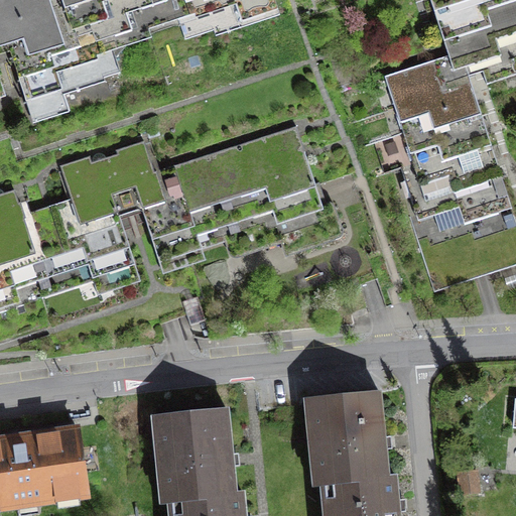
[(0,0),(0,46),(8,44),(10,50),(33,123),(59,114),(54,98),(104,82),(103,79),(120,73),(109,38),(123,33),(117,16),(153,5),(166,0),(165,0),(171,0),(178,19),(196,14),(197,17),(210,13),(245,2),(250,18),(277,10),(273,0),(59,0),(49,3),(48,0),(0,0)]
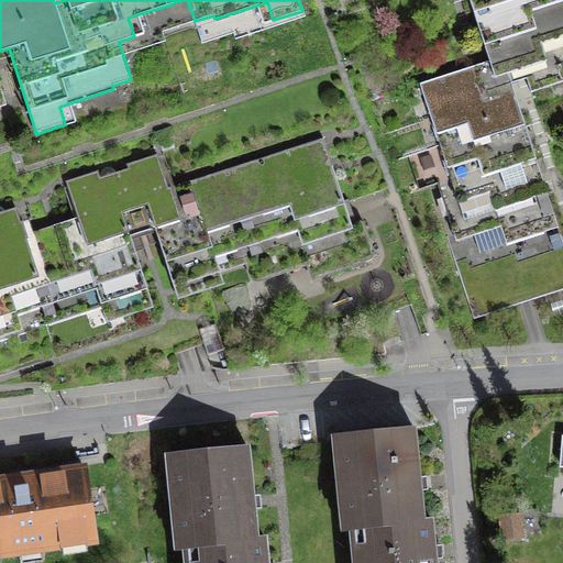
[(562,62),(562,0),(476,0),(470,2),(489,62),(495,78),(523,69),(519,56),(555,44),(562,63),(562,62)]
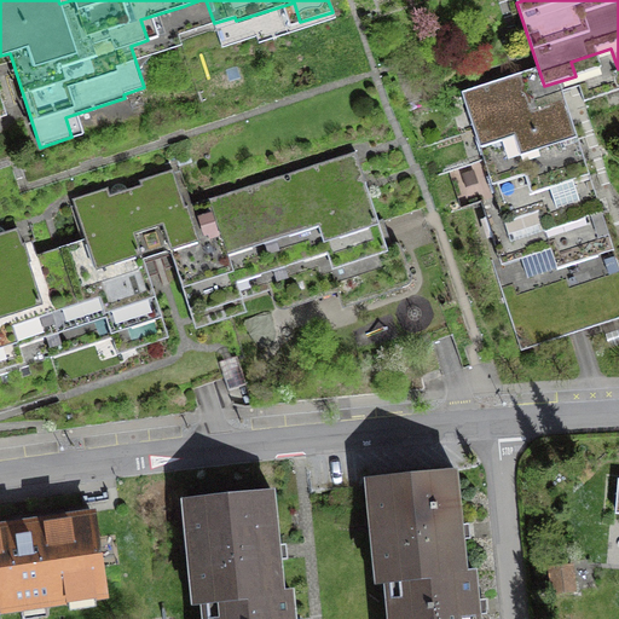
[(571,62),(584,103),(618,90),(618,73),(618,69),(611,48),(571,62)]
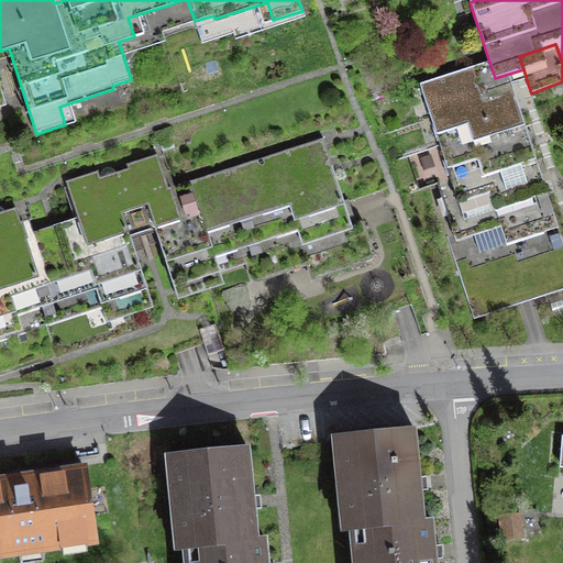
[(489,62),(420,84),(435,132),(518,106),(508,74),(495,78),(489,62)]
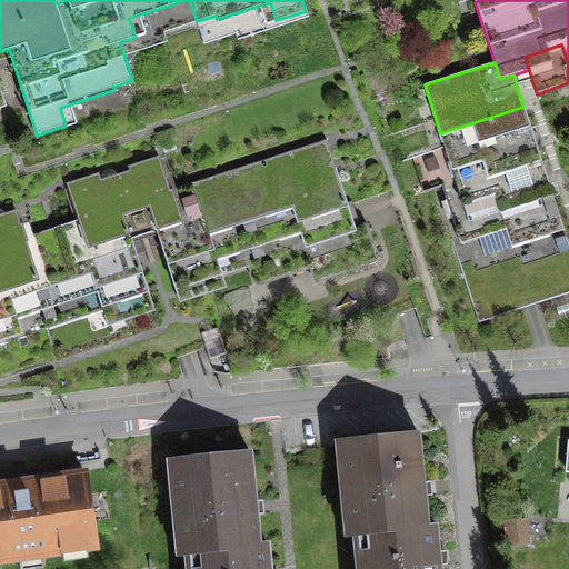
[(523,107),(440,133),(456,181),(539,153),(523,107)]
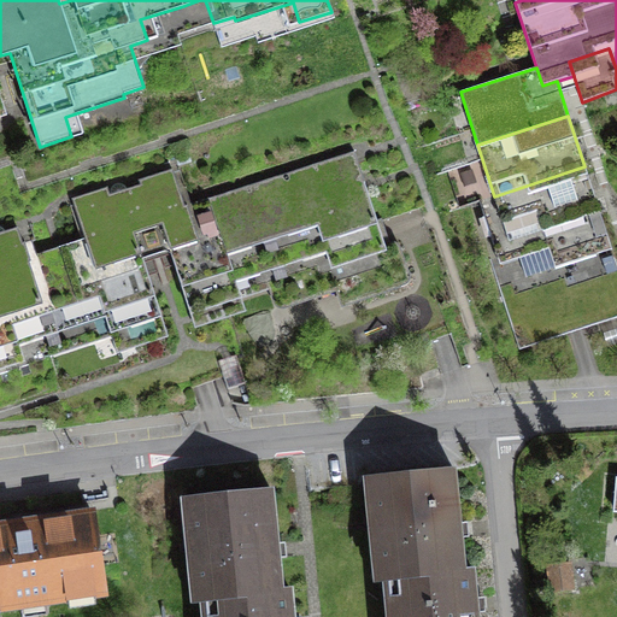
[(378,230),(354,152),(236,191),(260,268),(378,230)]
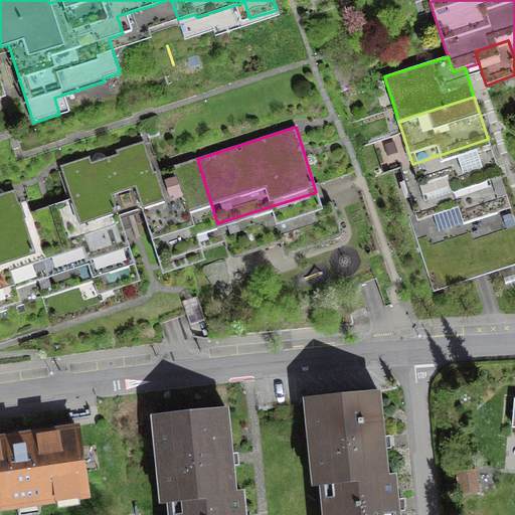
[(412,164),(399,168),(409,198),(498,170),(488,139),(412,164)]
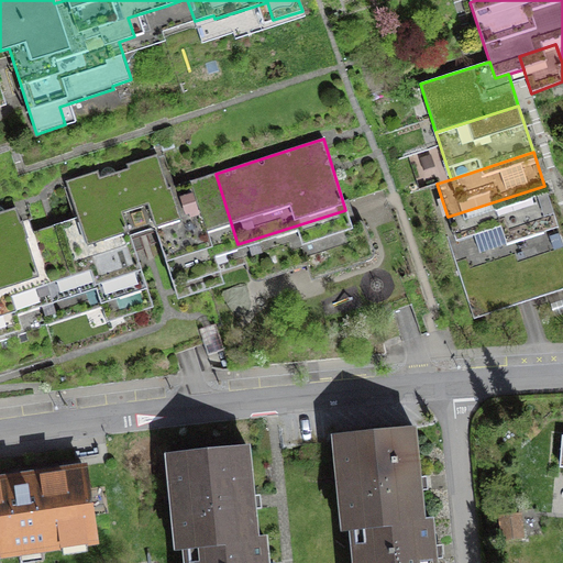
[(68,184),(80,218),(119,205),(127,229),(153,220),(155,227),(178,219),(168,188),(157,154),(127,165),(128,168),(116,173),(112,168),(107,167),(101,170),(100,177),(88,181),(87,177),(68,184)]
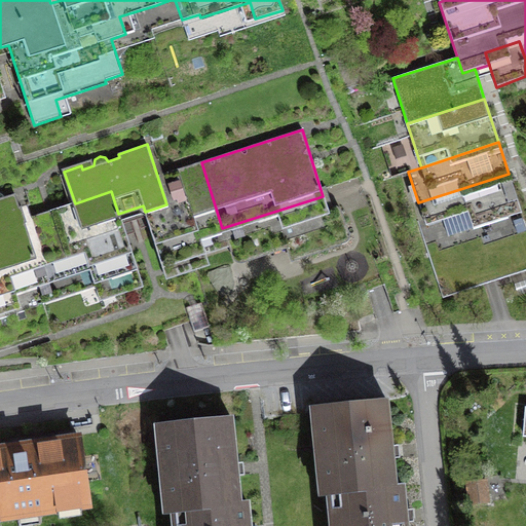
[(201,162),(157,176),(166,204),(145,212),(156,250),(187,239),(222,228),(211,191),(201,162)]
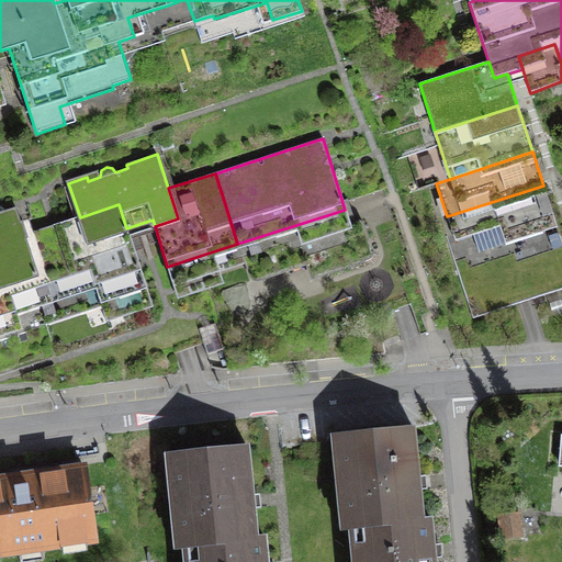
[(447,216),(440,218),(453,257),(503,242),(555,224),(543,186),(447,216)]
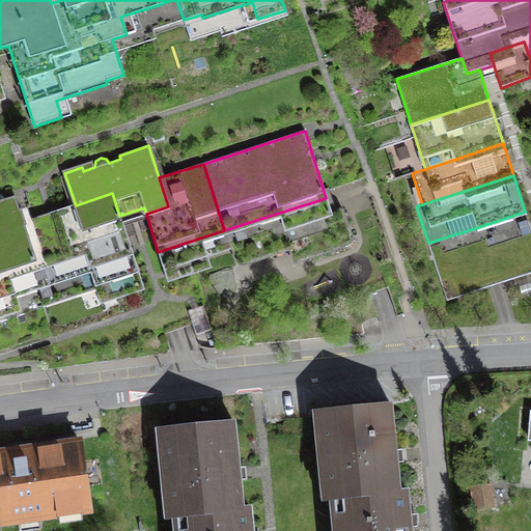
[(52,213),(63,249),(124,230),(119,216),(112,193),(52,213)]
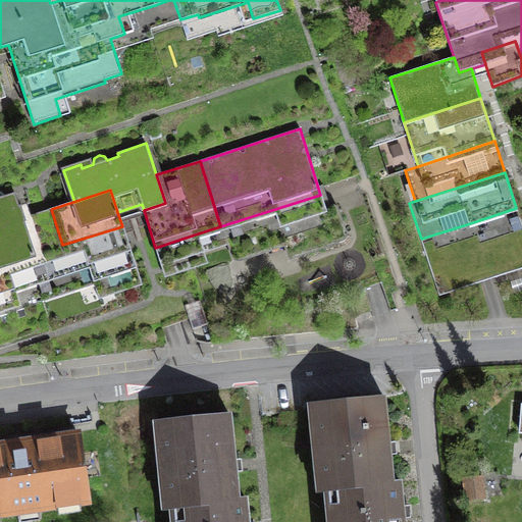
[(0,229),(12,225),(31,281),(38,279),(42,293),(46,292),(47,295),(62,295),(75,285),(62,245),(51,209),(24,217),(14,193),(5,196),(1,192),(0,191),(0,229)]
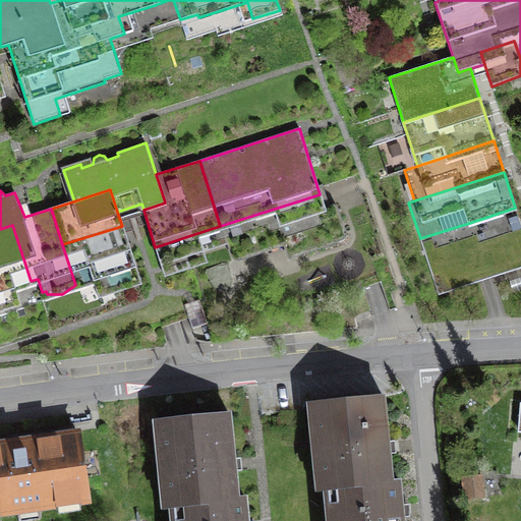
[(324,207),(320,194),(220,226),(225,239),(242,234),(240,227),(255,222),(266,251),(292,242),(297,256),(341,241),(346,237),(346,232),(337,207),(332,205),(324,207)]
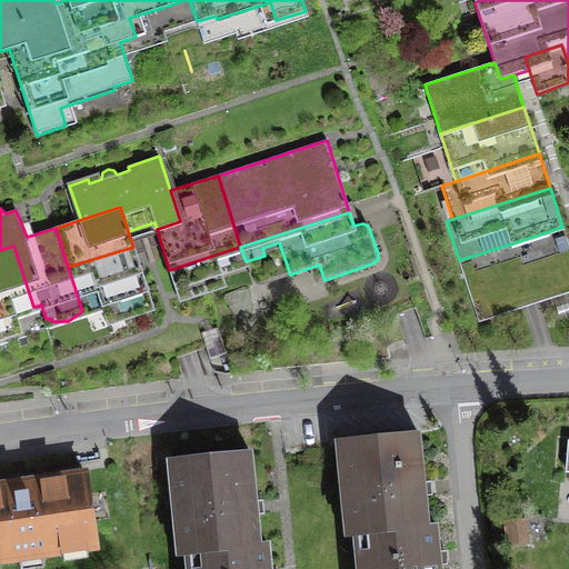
[(529,306),(568,292),(568,246),(562,227),(509,245),(529,306)]
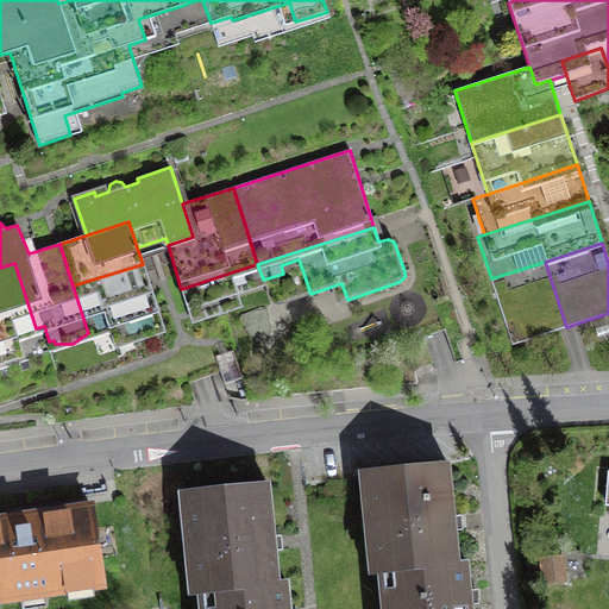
[(491,278),(513,345),(566,327),(545,262),(491,278)]
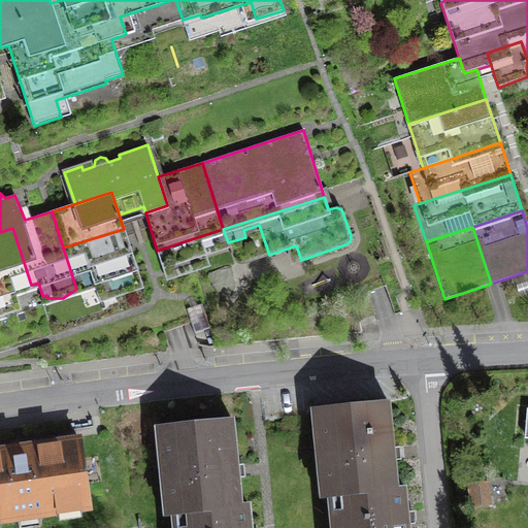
[(0,295),(31,285),(12,228),(0,232),(0,295)]
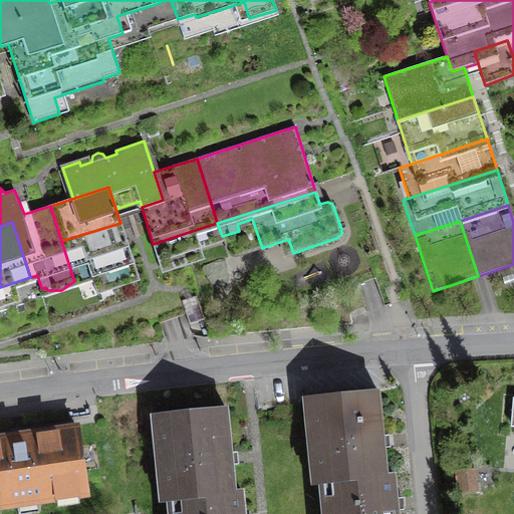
[(120,223),(61,241),(74,281),(105,271),(100,256),(129,247),(120,223)]
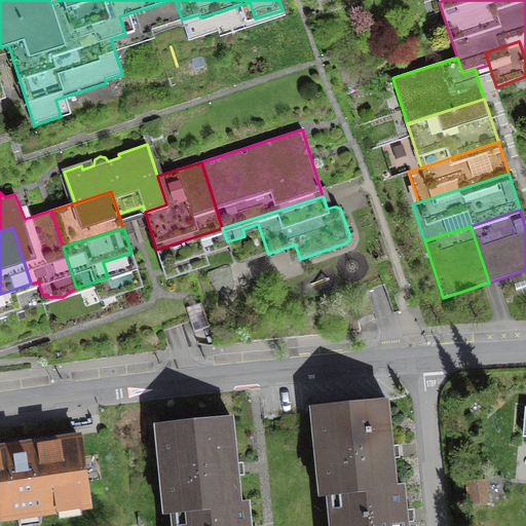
[(165,277),(196,267),(187,239),(156,250),(165,277)]
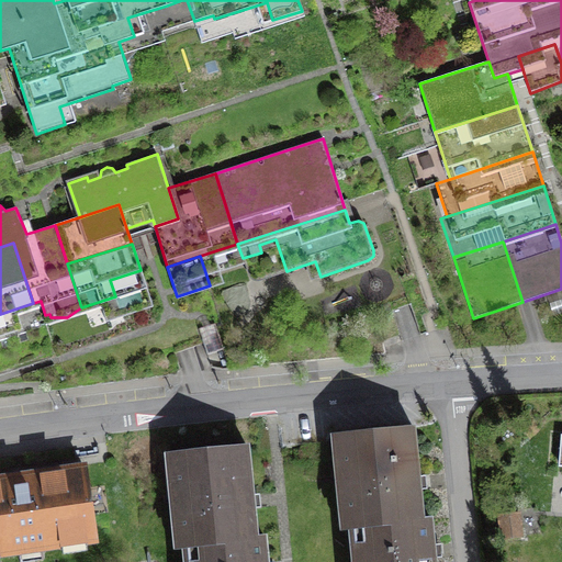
[(110,280),(121,314),(152,304),(141,270),(110,280)]
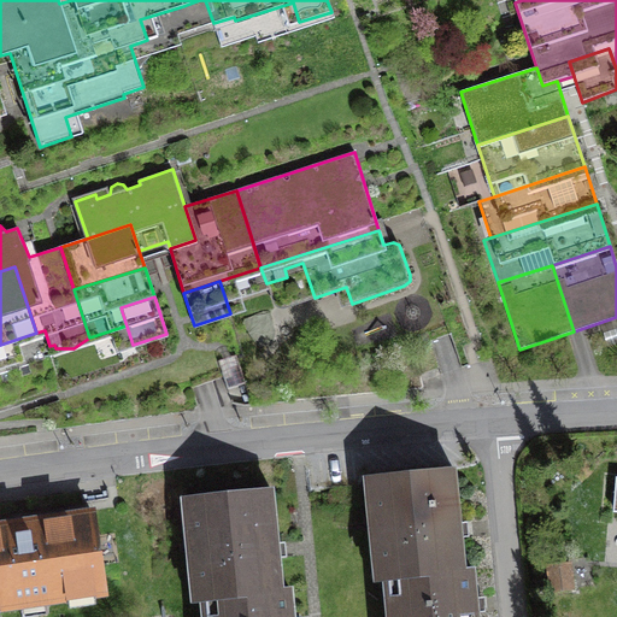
[(0,345),(0,372),(45,358),(36,333),(0,345)]
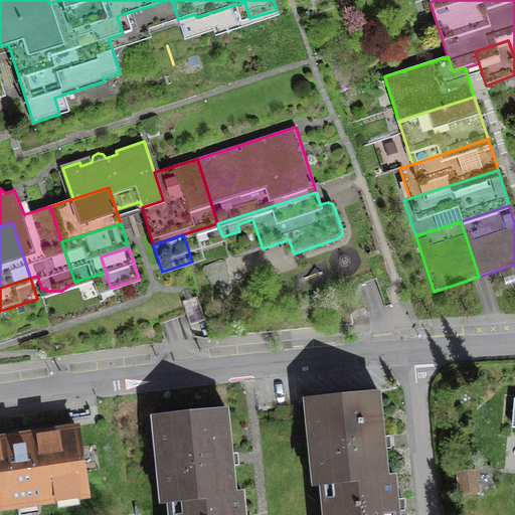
[(182,301),(190,325),(205,320),(197,296),(182,301)]
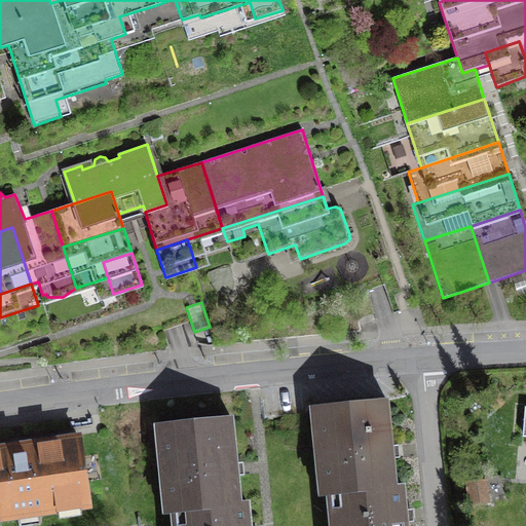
[(395,487),(395,486),(386,401),(320,408),(329,493),(336,493),(395,487)]
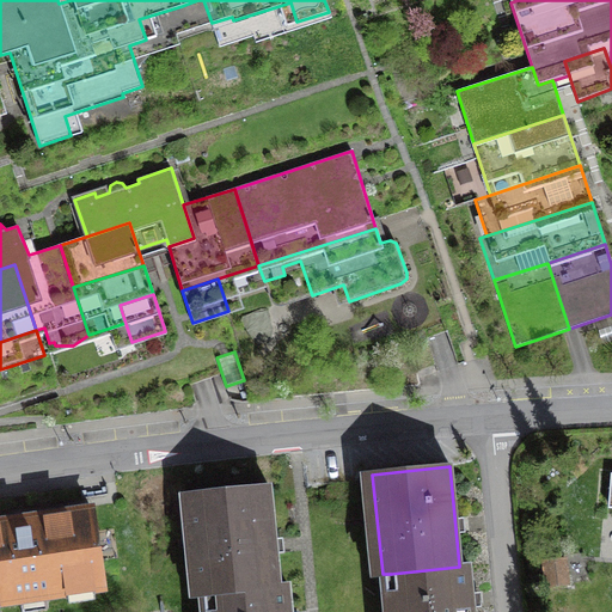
[(210,594),(277,587),(268,487),(191,495),(201,595),(210,595),(210,594)]
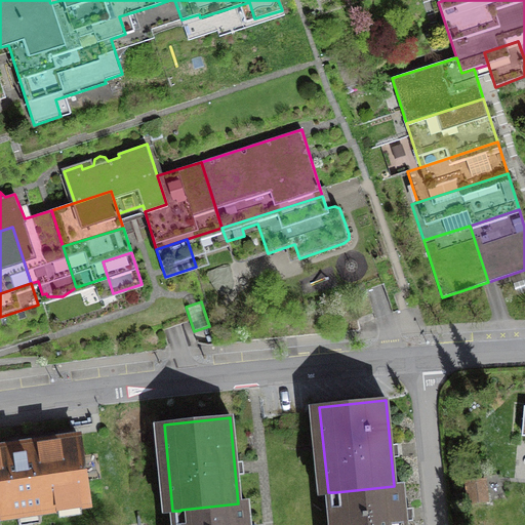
[(0,516),(4,516),(4,519),(52,512),(52,509),(89,502),(79,438),(0,449),(0,516)]
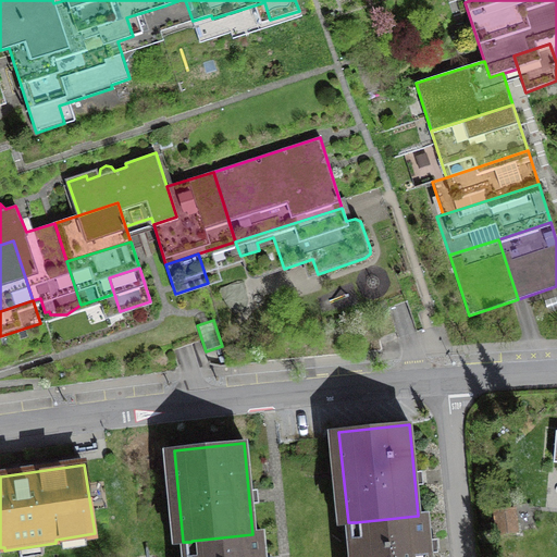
[(418,516),(356,522),(359,556),(430,556),(425,515),(418,515),(418,516)]
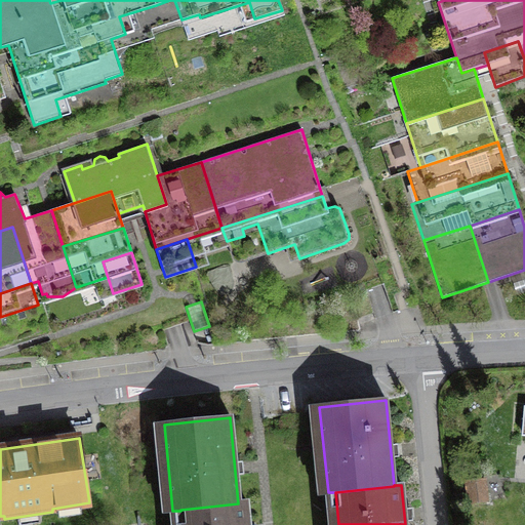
[(470,501),(487,499),(485,488),(468,490),(470,501)]
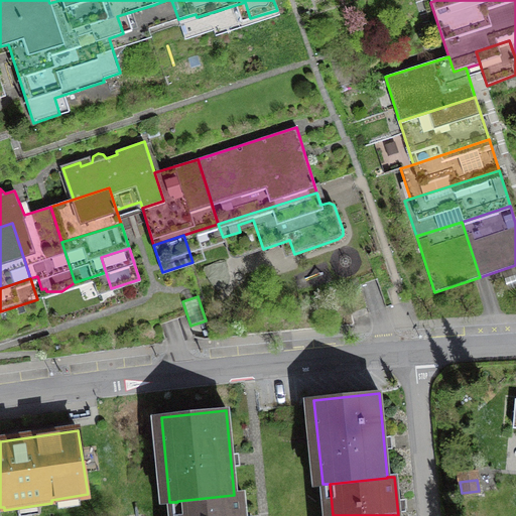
[(177,501),(177,502),(178,515),(243,515),(241,494),(234,495),(177,501)]
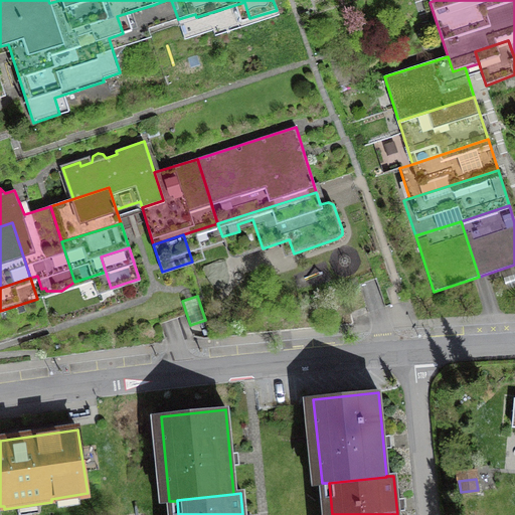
All buildings are outlined.
